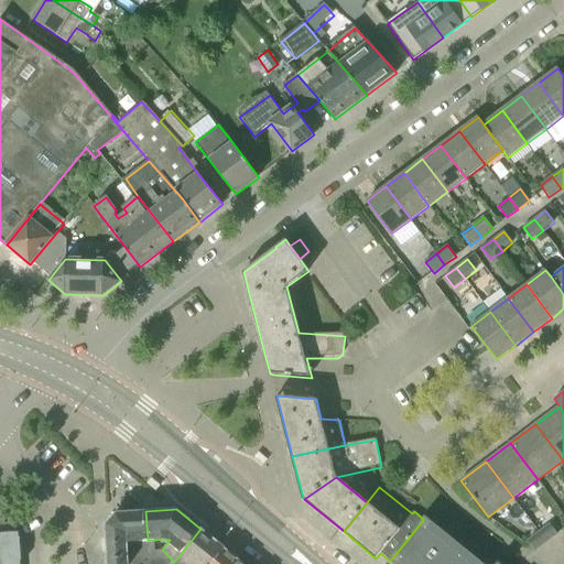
[(154,540),(148,540),(145,511),(117,513),(107,523),(108,524),(109,563),(171,563),(174,562),(162,550),(155,550),(154,540)]
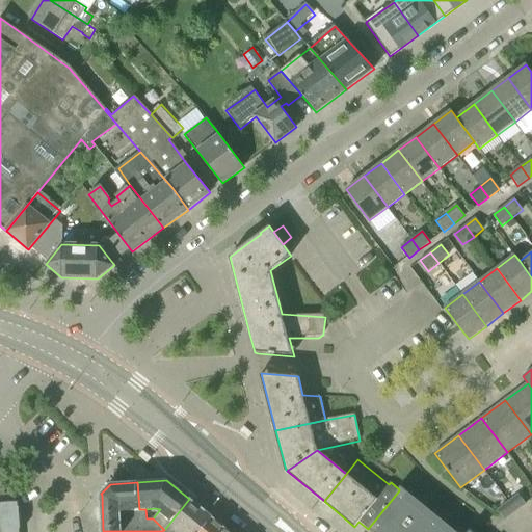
[(449,531),(399,490),(372,524),(381,531),(379,531),(449,531)]
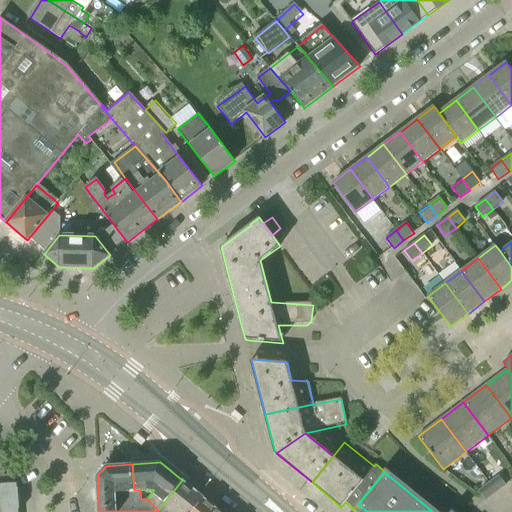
[(499,476),(489,484),(496,492),(506,485),(499,476)]
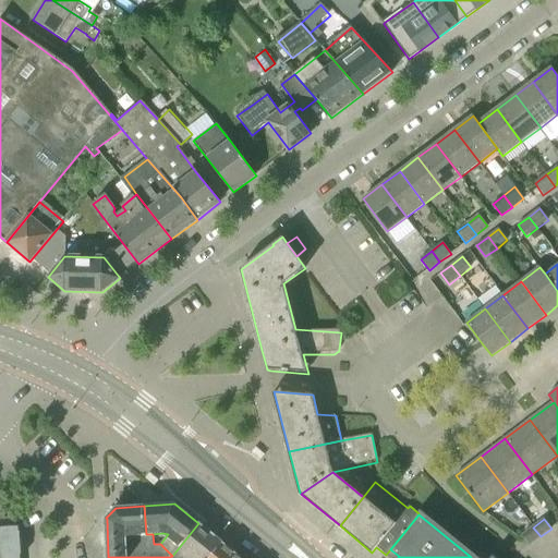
[(198,523),(172,556),(169,557),(209,557),(222,543),(198,523)]
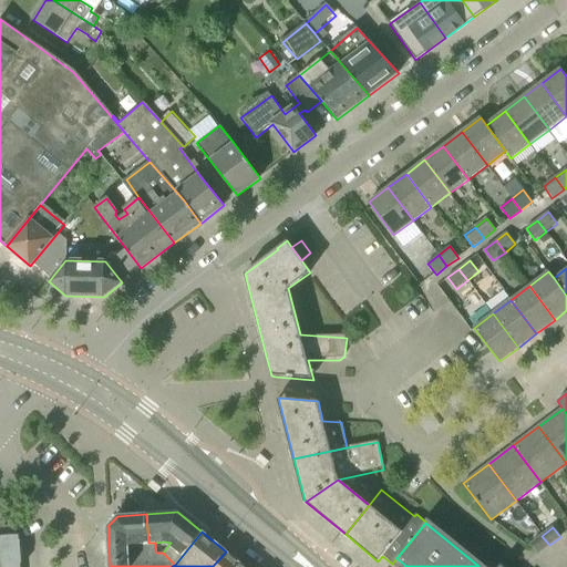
[(0,535),(0,566),(21,566),(21,565),(22,565),(21,549),(7,549),(6,535),(0,535)]
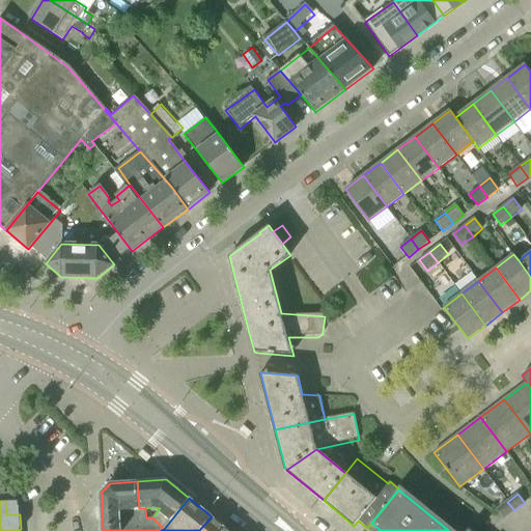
[(514,510),(507,502),(497,509),(504,519),(514,510)]
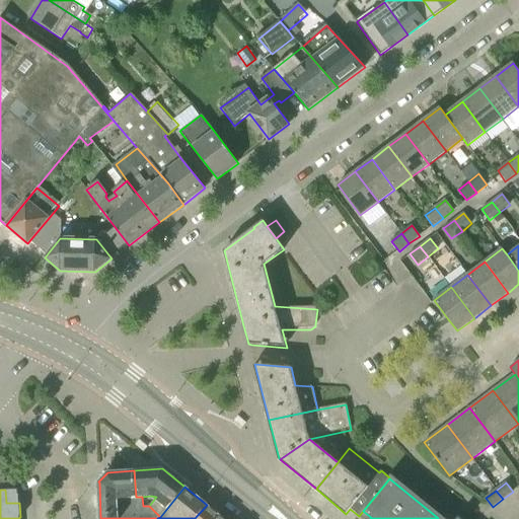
[(224,518),(207,505),(195,518),(224,518)]
